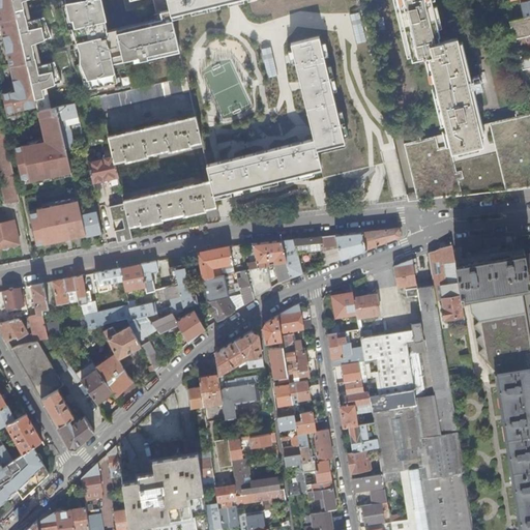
[(0,0),(0,20),(7,51),(16,90),(2,93),(8,117),(25,113),(24,109),(37,105),(36,98),(32,81),(30,71),(27,59),(25,53),(17,17),(16,10),(13,3),(12,0),(0,0)]
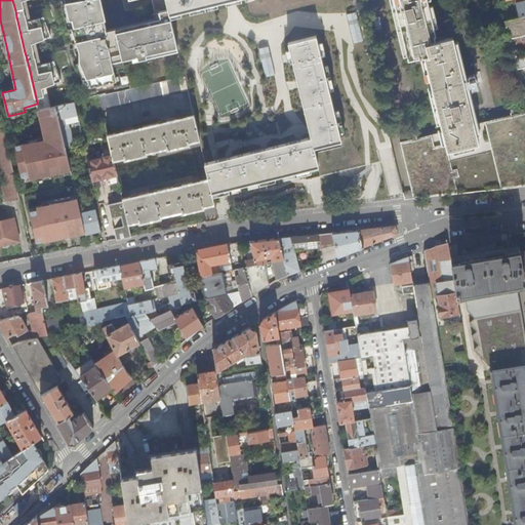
[(12,0),(13,3),(15,10),(25,8),(23,1),(24,0),(12,0)]
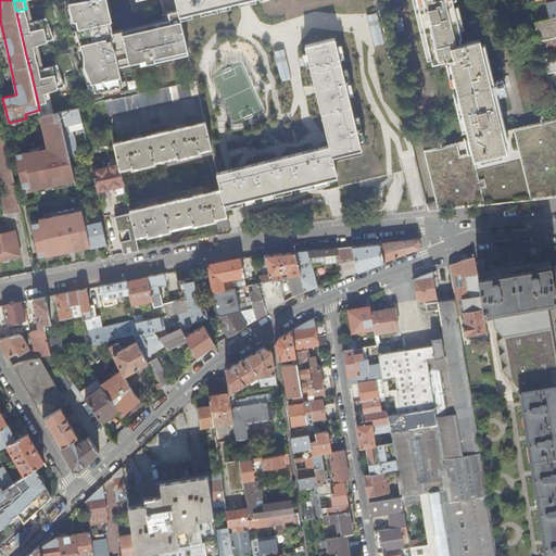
[(176,0),(136,0),(137,1),(141,0),(161,0),(164,13),(169,12),(171,19),(113,33),(106,7),(109,5),(106,0),(70,0),(75,22),(78,21),(80,28),(77,29),(85,54),(86,65),(98,93),(125,86),(119,65),(147,59),(148,63),(189,53),(180,14),(176,0)]
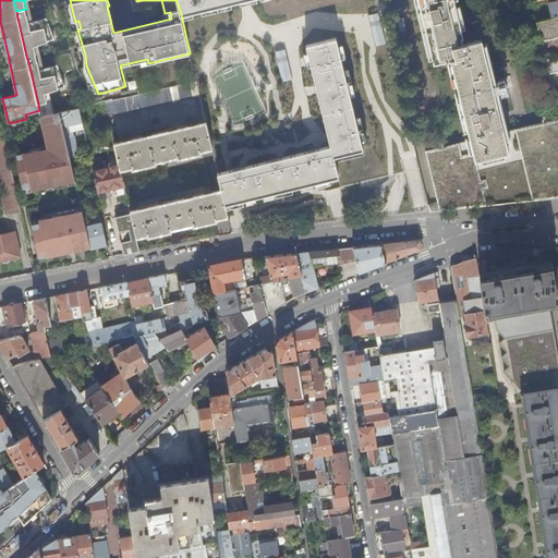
[(177,0),(181,14),(238,0),(177,0)]
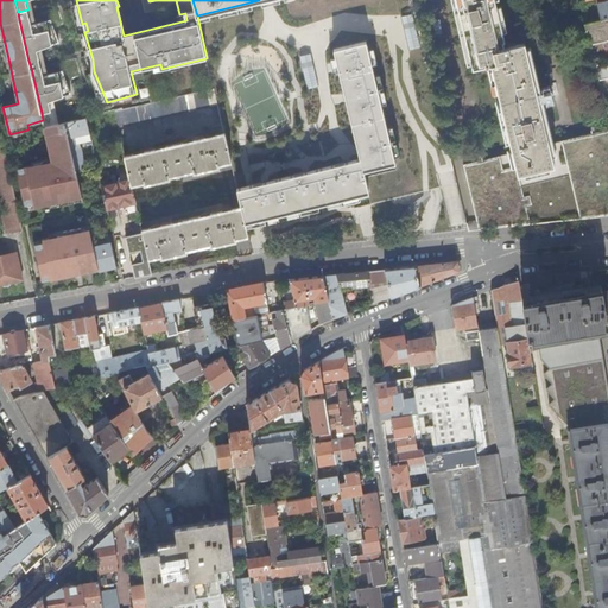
[(456,0),(474,70),(487,67),(487,68),(492,65),(512,152),(464,164),(479,229),(607,215),(607,130),(549,144),(549,141),(551,140),(545,115),(544,115),(526,42),(506,48),(505,40),(507,40),(496,0),(456,0)]
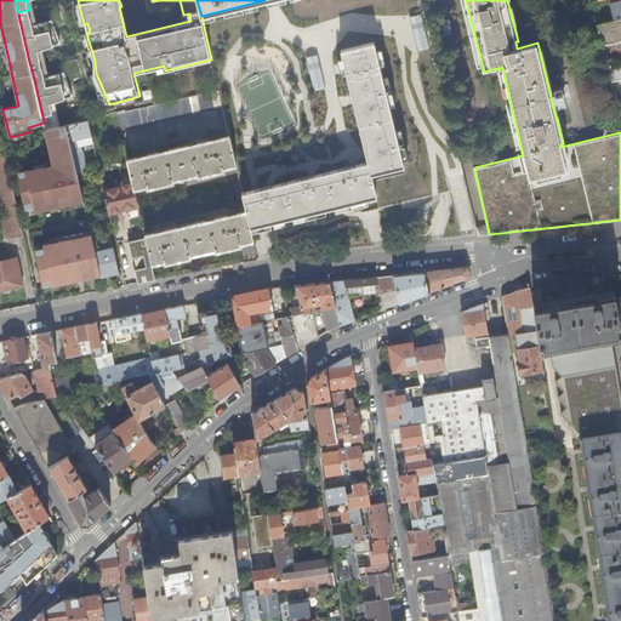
[(620,17),(620,0),(609,0),(615,20),(620,17)]
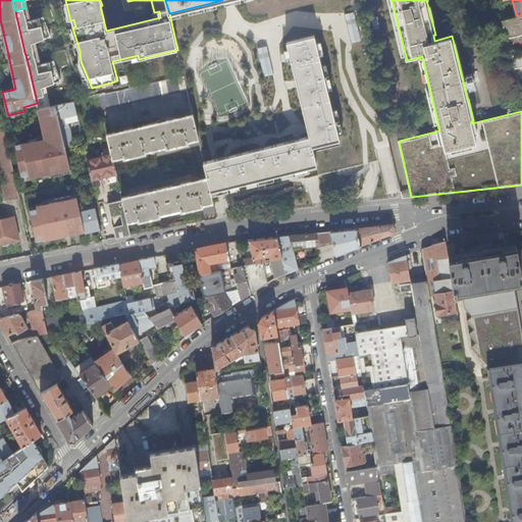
[(24,8),(15,10),(16,16),(25,14),(24,8)]
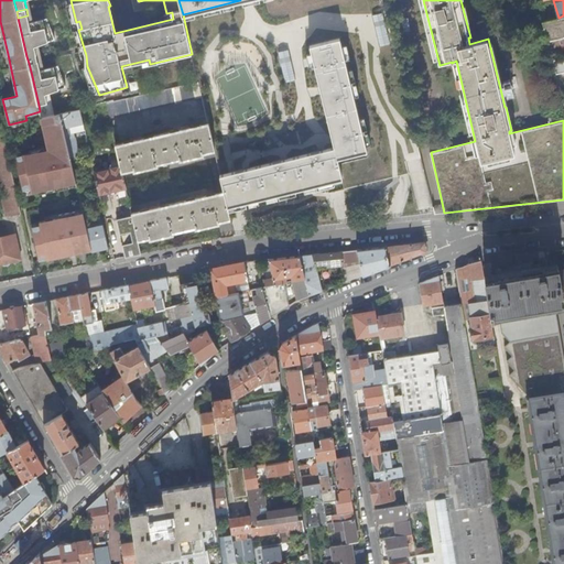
[(386,28),(382,14),(373,15),(377,30),(386,28)]
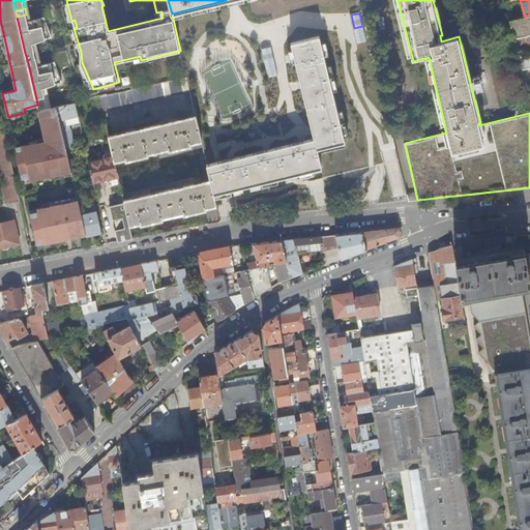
[(26,15),(17,17),(25,53),(34,51),(33,43),(52,36),(45,17),(27,21),(26,15)]
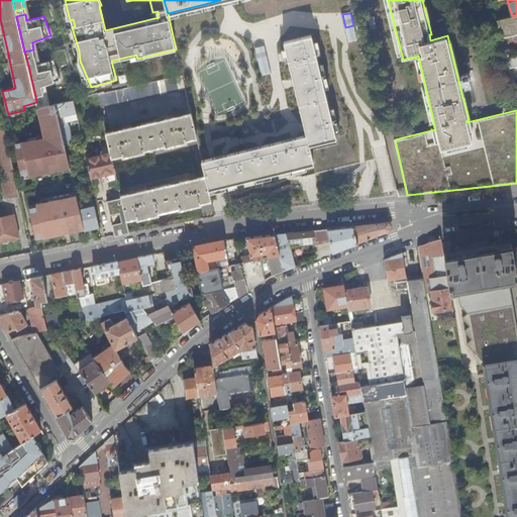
[(502,38),(516,33),(516,14),(512,16),(498,20),(502,38)]
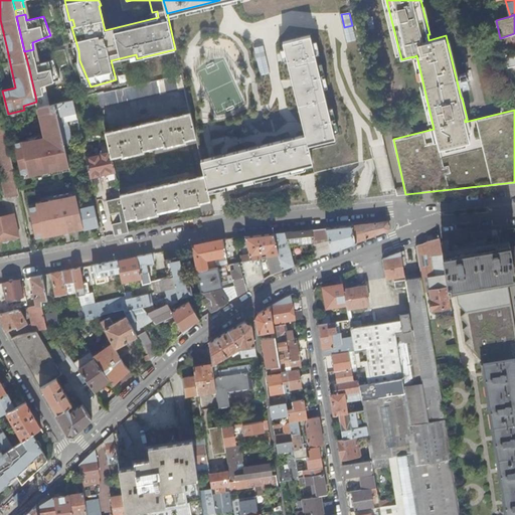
[(514,33),(500,38),(502,44),(510,42),(512,47),(514,46),(514,33)]
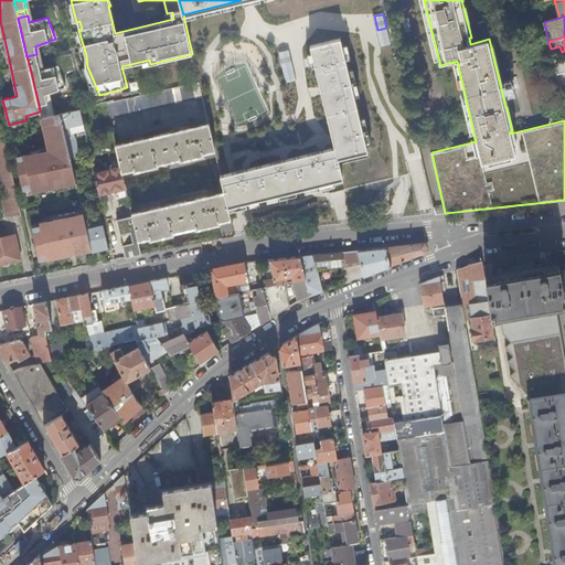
[(279,161),(221,174),(225,192),(228,206),(343,179),(339,159),(369,152),(340,39),(311,46),(315,60),(321,88),(333,137),(336,147),(318,151),(279,161)]
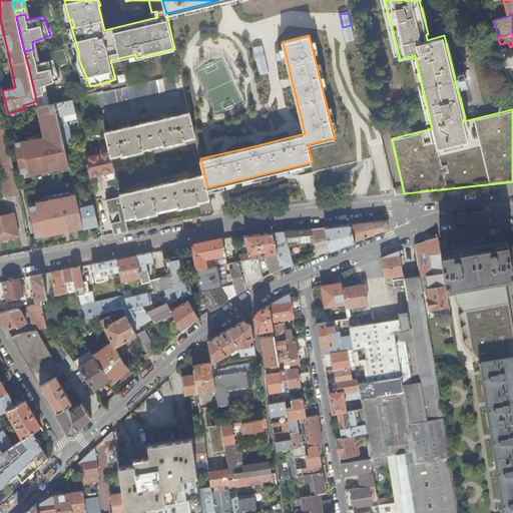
[(257,60),(264,58),(261,44),(253,46),(257,60)]
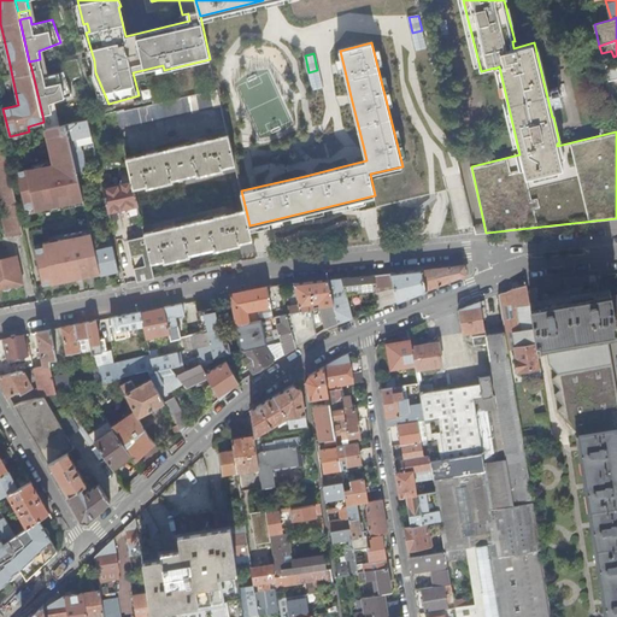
[(40,59),(29,62),(31,69),(42,66),(40,59)]
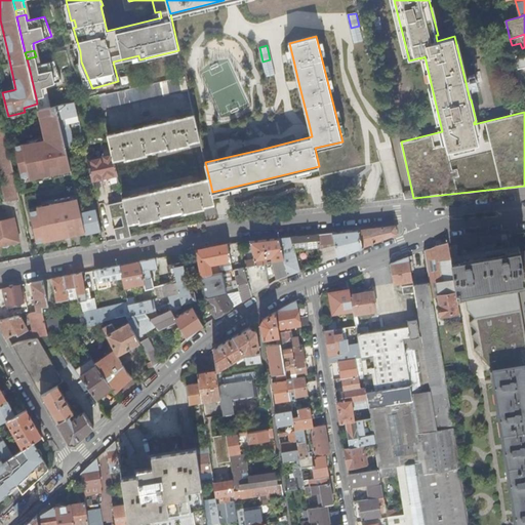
[(524,53),(515,56),(517,66),(524,64),(524,63),(524,53)]
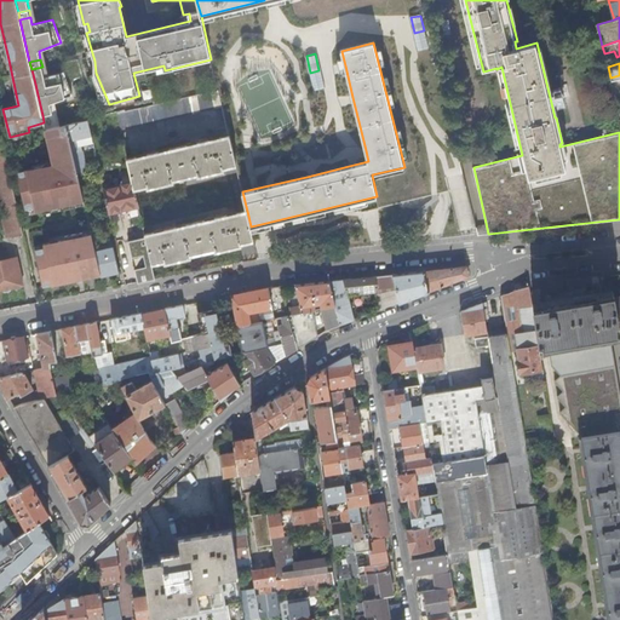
[(38,95),(42,115),(53,113),(51,103),(73,95),(64,72),(44,76),(42,67),(32,69),(35,84),(38,95)]
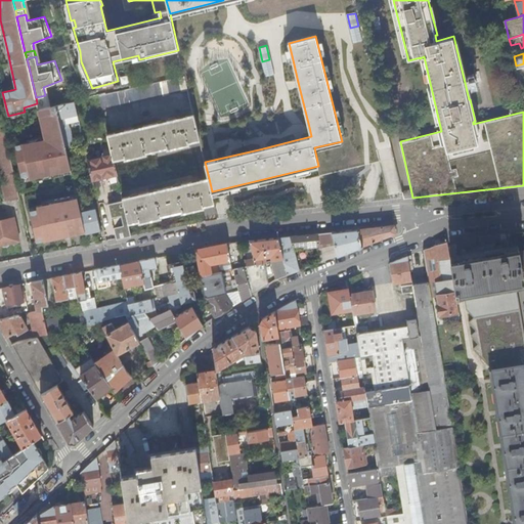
[(184,77),(124,90),(112,93),(98,96),(101,110),(188,89),(184,77)]
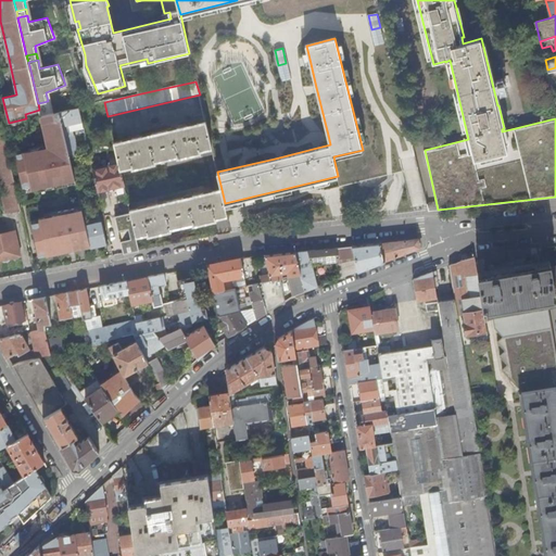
[(70,154),(70,156),(78,154),(73,130),(84,127),(79,106),(60,111),(70,154)]
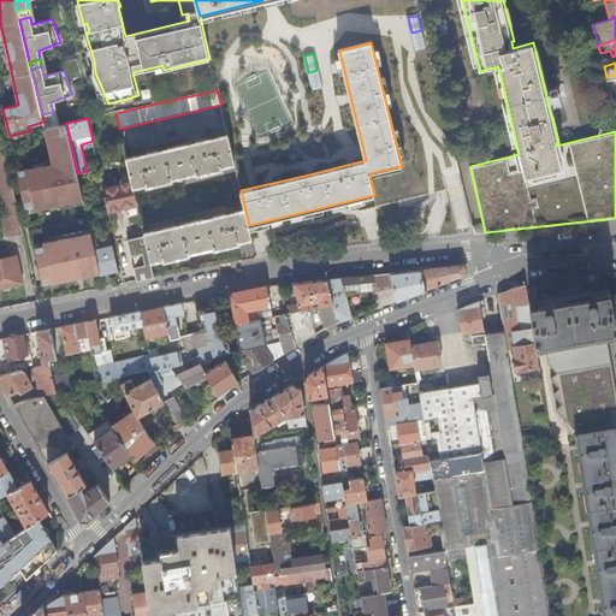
[(77,173),(77,171),(66,123),(57,125),(45,128),(48,143),(52,143),(54,150),(51,152),(53,163),(61,203),(67,202),(75,200),(83,199),(77,173)]
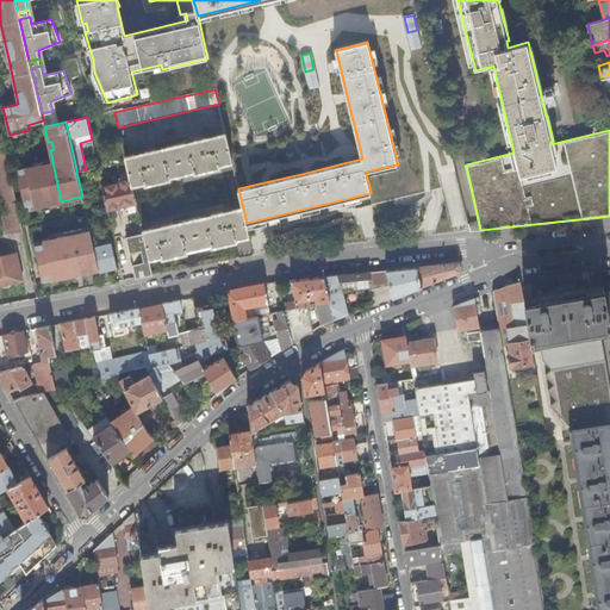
[(1,132),(0,132),(0,201),(7,234),(23,230),(1,132)]
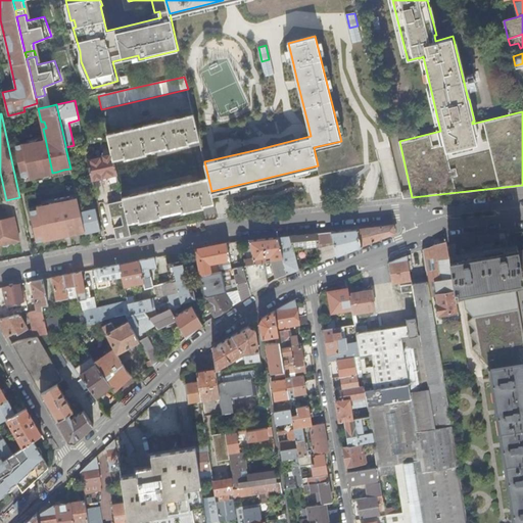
[(200,138),(194,113),(176,119),(176,117),(169,119),(169,120),(133,128),(133,127),(126,128),(126,130),(107,134),(111,152),(113,159),(125,156),(126,157),(146,153),(146,151),(168,146),(168,148),(188,143),(188,141),(200,138)]
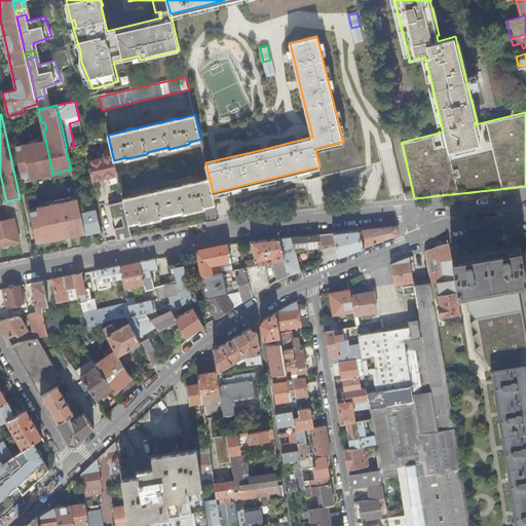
[(30,179),(52,174),(45,139),(14,145),(22,177),(29,176),(30,179)]
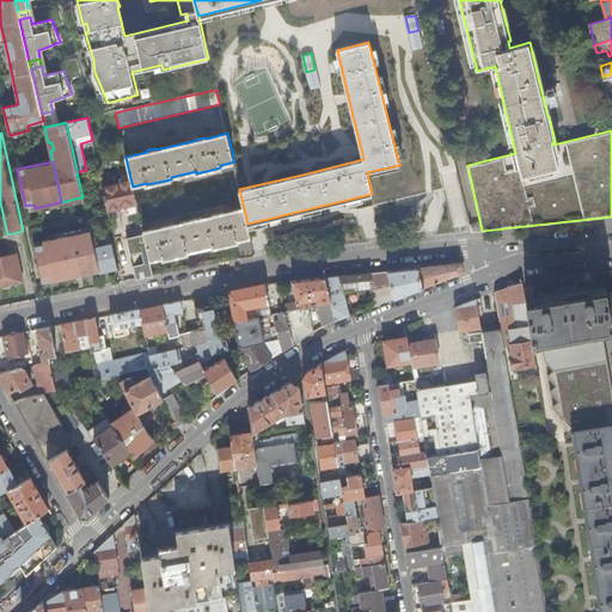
[(133,187),(130,178),(127,176),(121,177),(120,179),(118,182),(103,185),(109,212),(136,204),(133,187)]
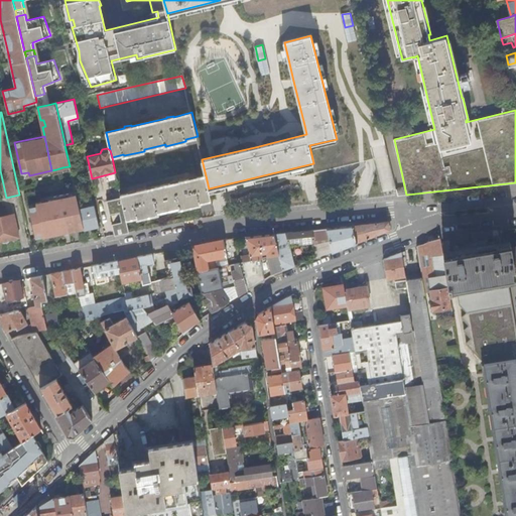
[(209,188),(206,175),(187,179),(187,177),(180,179),(180,180),(146,188),(145,187),(138,188),(139,190),(121,195),(121,198),(126,219),(137,217),(138,219),(158,214),(157,212),(179,207),(180,209),(201,204),(201,202),(211,200),(209,188)]
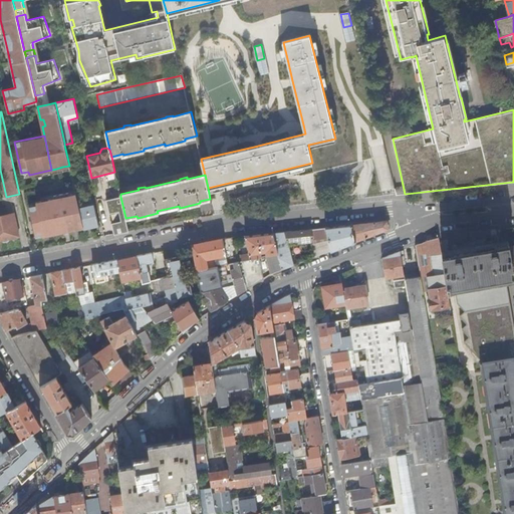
[(88,189),(75,192),(76,193),(77,198),(90,195),(88,189)]
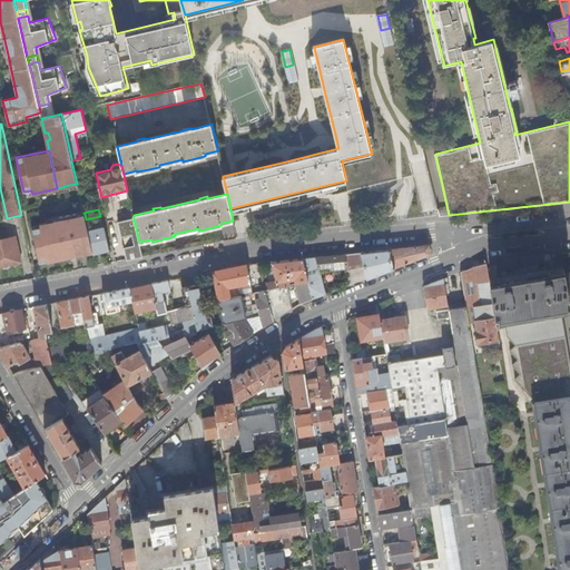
[(86,219),(85,214),(77,215),(65,218),(72,256),(94,253),(86,219)]
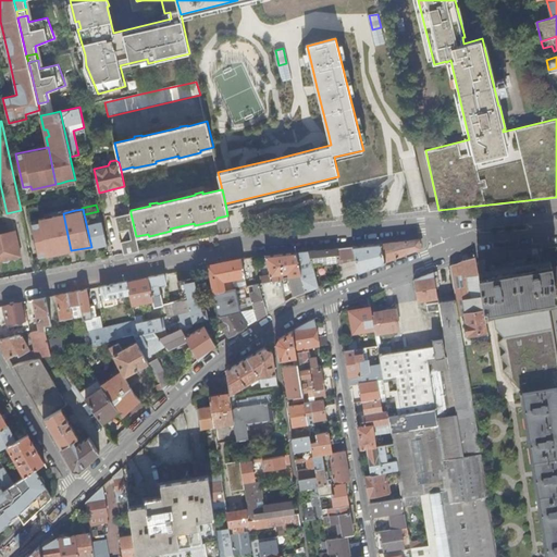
[(91,247),(107,243),(100,217),(99,217),(98,211),(84,214),(91,247)]
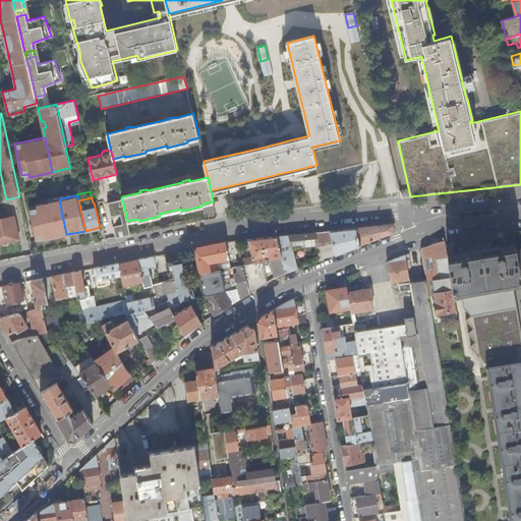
[(36,240),(66,234),(59,199),(36,205),(37,208),(29,209),(36,240)]
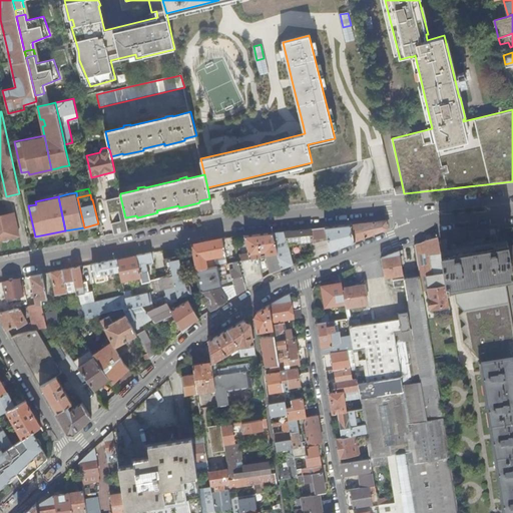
[(125,217),(120,196),(106,199),(114,233),(122,232),(128,230),(125,217)]
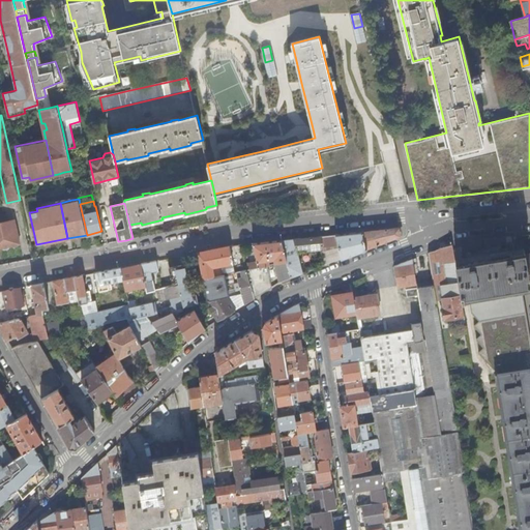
[(15,219),(0,223),(0,247),(1,247),(4,249),(8,248),(9,245),(20,243),(15,219)]
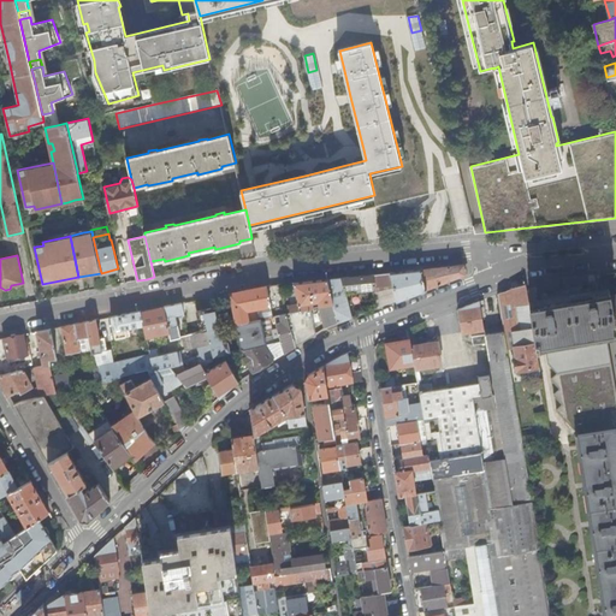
[(402,272),(371,274),(372,286),(385,285),(386,289),(395,288),(374,294),(378,307),(466,274),(465,265),(448,267),(402,272)]
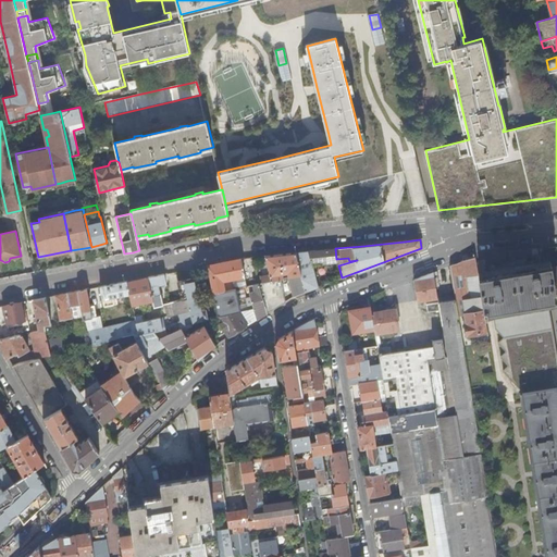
[(336,259),(335,248),(296,252),(300,273),(306,292),(319,286),(312,261),(323,260),(324,262),(333,262),(332,259),(336,259)]
